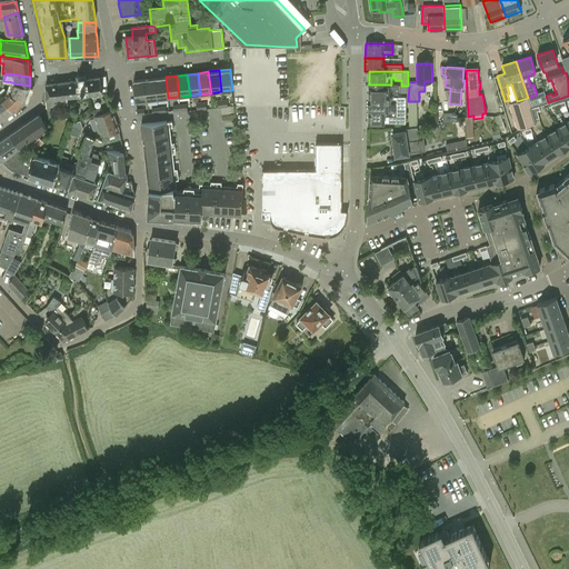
[(158,99),(168,98),(166,77),(155,78),(158,99)]
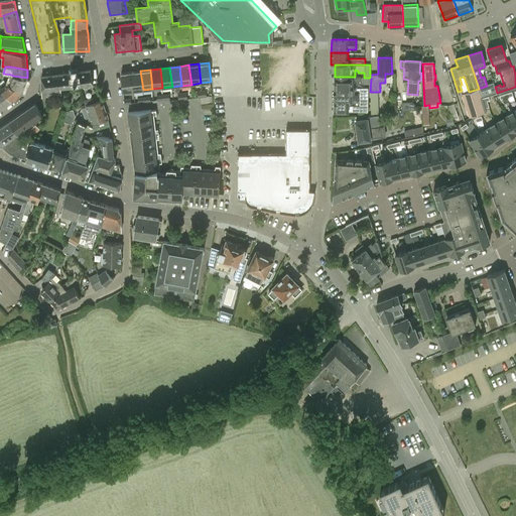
[(89,88),(92,85),(94,84),(92,71),(41,77),(42,98),(61,95),(60,89),(82,86),(85,89),(89,88)]
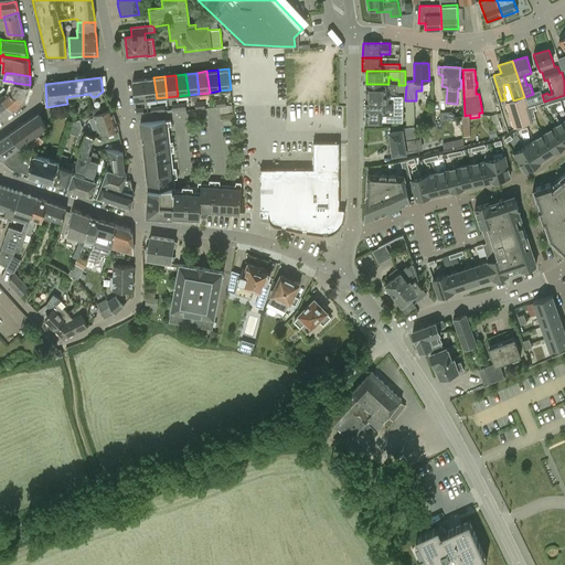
[(153,77),(144,78),(146,99),(157,98),(153,77)]
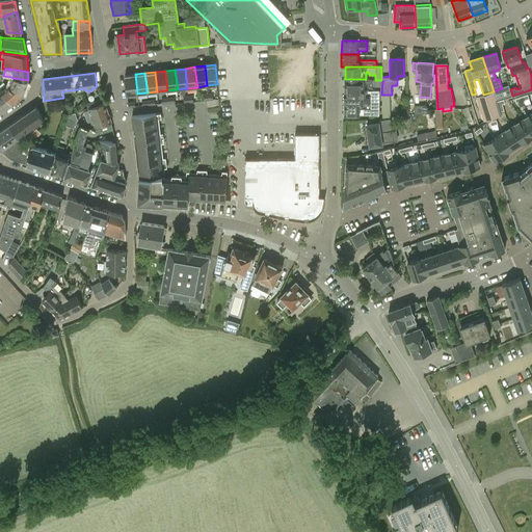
[(127,95),(137,94),(135,74),(125,75),(127,95)]
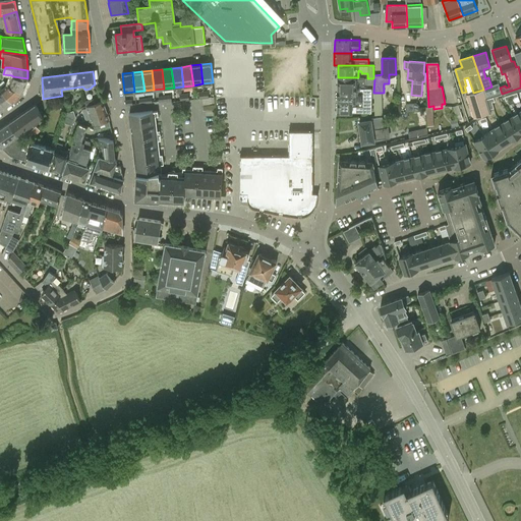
[(23,93),(27,78),(12,76),(9,84),(23,93)]
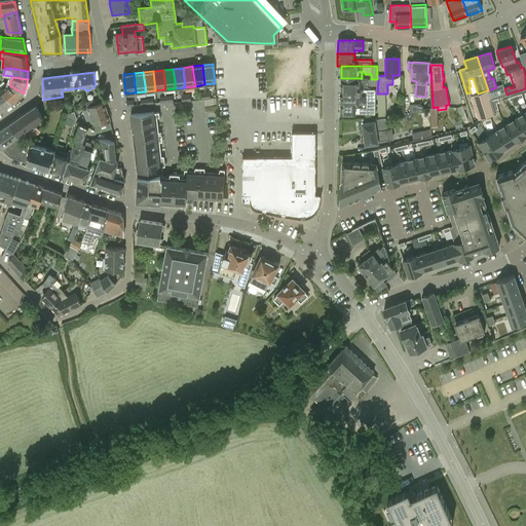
[(368,78),(362,78),(341,78),(341,88),(340,88),(340,103),(341,103),(341,113),(375,114),(376,88),(368,88),(368,78)]
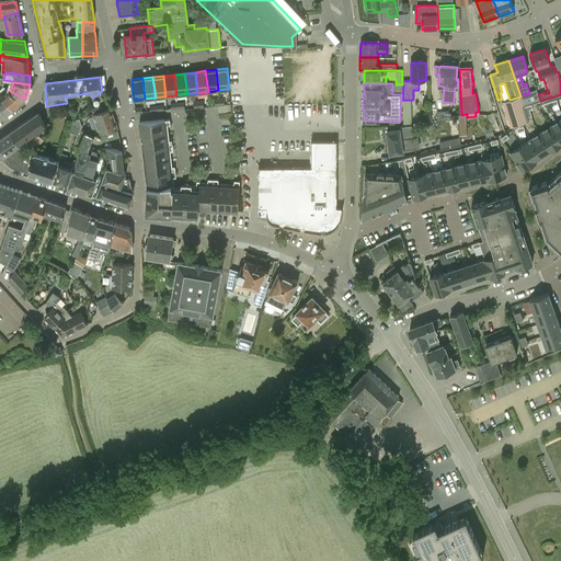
[(8,90),(2,95),(6,100),(14,110),(25,100),(10,91),(8,90)]
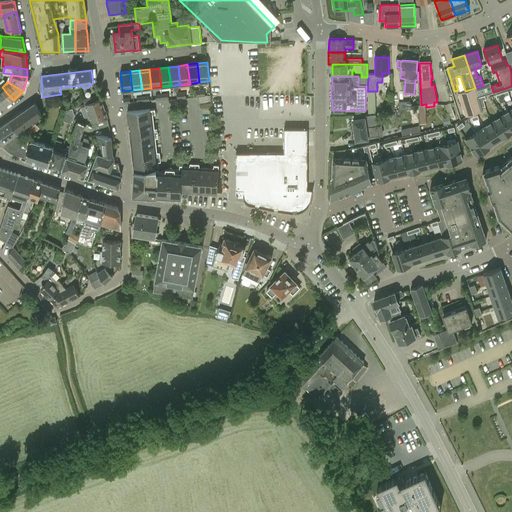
[(2,87),(1,88),(0,88),(0,101),(4,107),(13,100),(5,91),(2,87)]
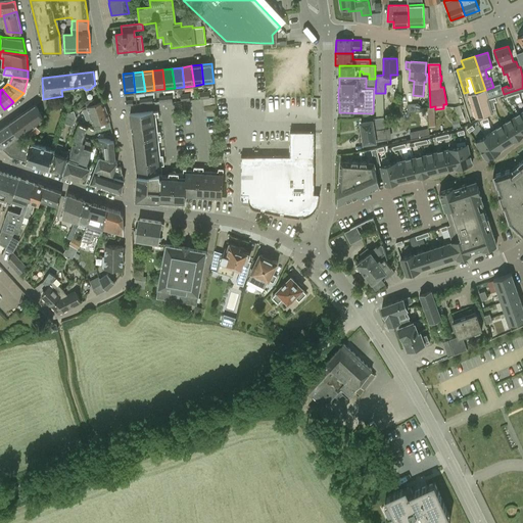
[(492,113),(493,113),(492,109),(490,103),(488,99),(485,90),(475,93),(468,95),(475,119),(476,119),(482,116),(489,114),(492,113)]
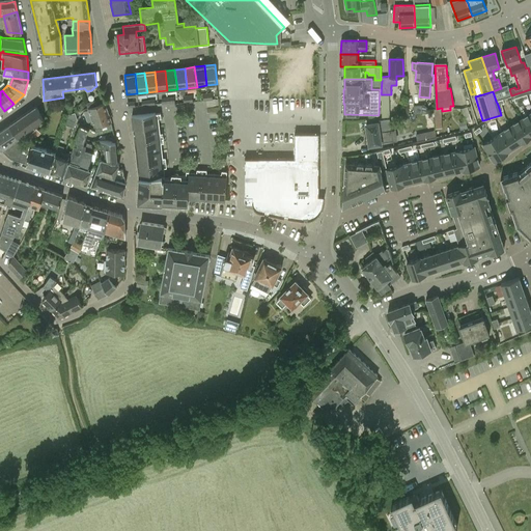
[(88,109),(100,105),(98,100),(86,104),(88,109)]
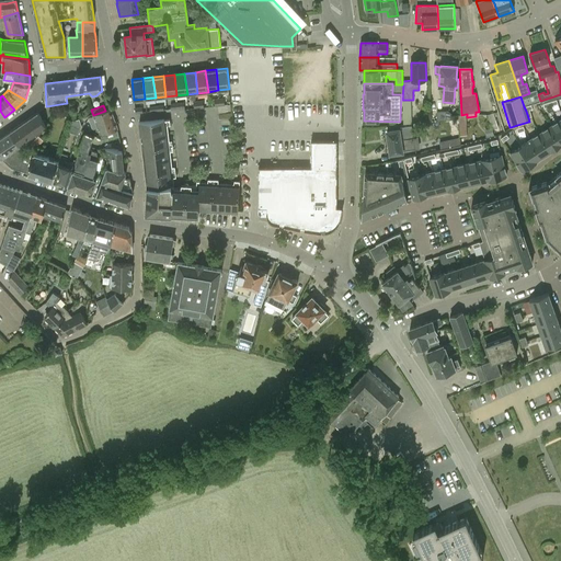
[(100,135),(101,135),(102,140),(119,136),(117,129),(118,129),(111,109),(105,111),(93,115),(100,135)]
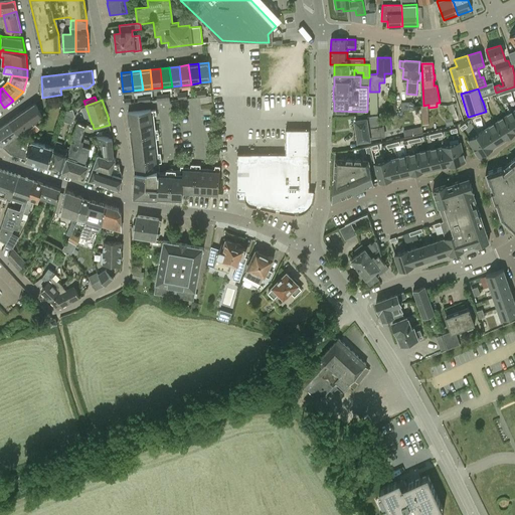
[(400,110),(401,110),(408,110),(408,102),(400,102),(400,110)]
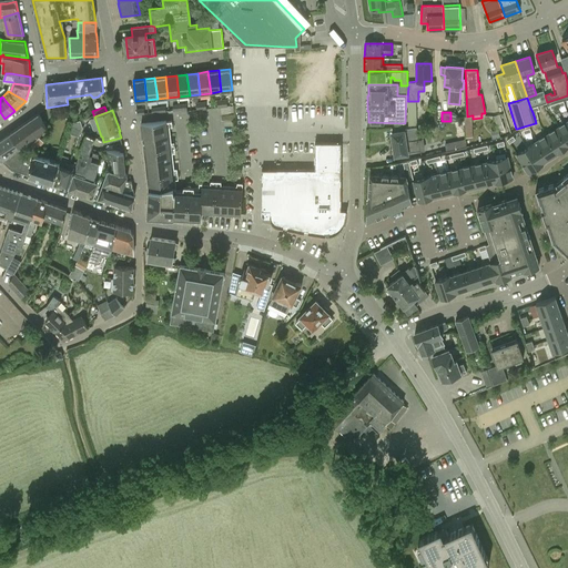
[(0,140),(0,156),(3,160),(20,148),(21,150),(23,151),(28,148),(39,137),(48,129),(39,114),(0,140)]
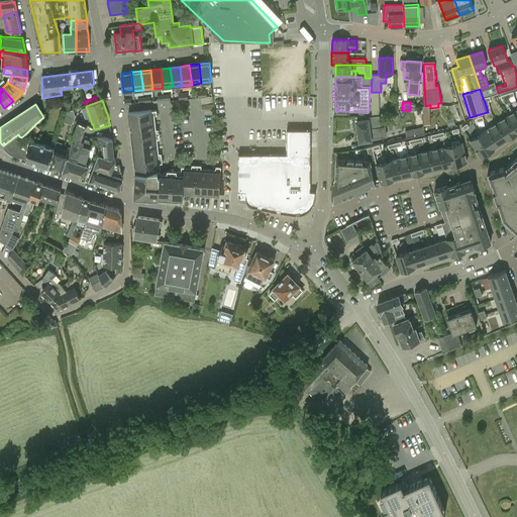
[(78,108),(67,111),(63,121),(72,124),(75,117),(80,115),(78,108)]
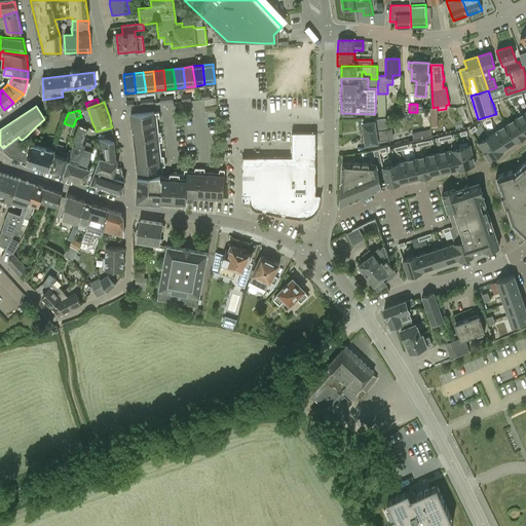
[(154,112),(130,115),(138,177),(136,201),(161,203),(161,201),(186,203),(187,196),(223,198),(225,175),(184,173),(184,177),(180,177),(180,174),(171,174),(170,176),(161,176),(154,112)]
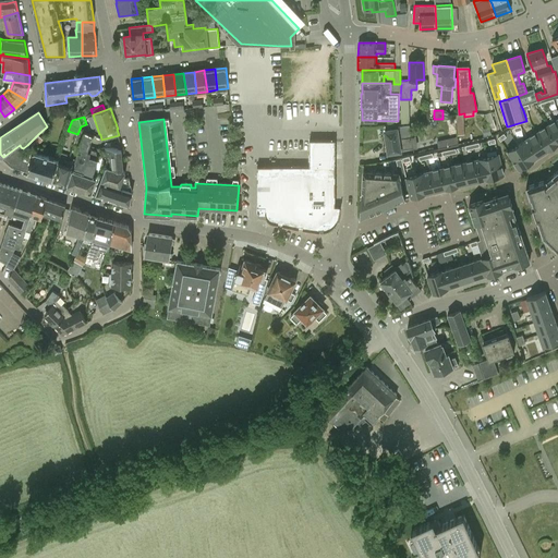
[(547,125),(557,143),(557,142),(557,120),(557,119),(547,125)]
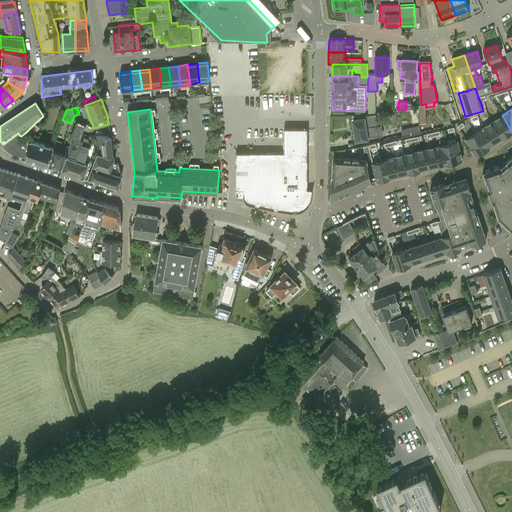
[(365,118),(353,120),(356,140),(370,138),(370,137),(379,136),(377,127),(376,115),(365,117),(365,118)]
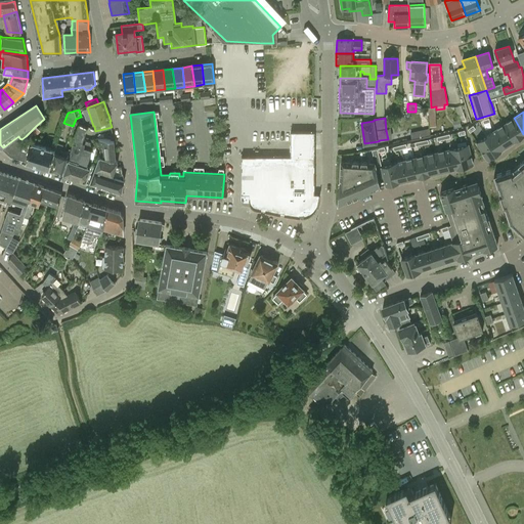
[(523,134),(514,118),(505,124),(515,140),(523,134)]
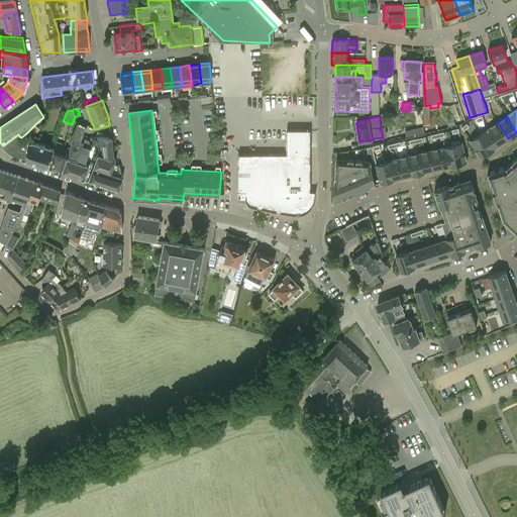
[(78,122),(68,159),(64,172),(85,179),(89,166),(86,165),(91,147),(83,144),(84,141),(82,140),(86,125),(78,122)]
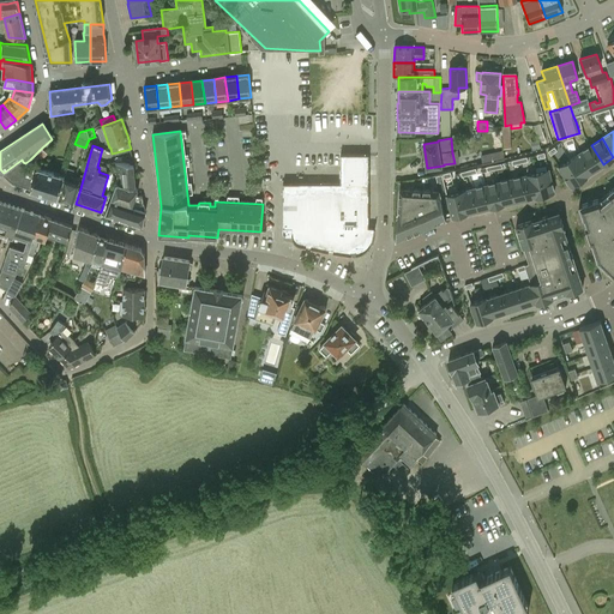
[(603,164),(591,145),(579,152),(593,172),(603,164)]
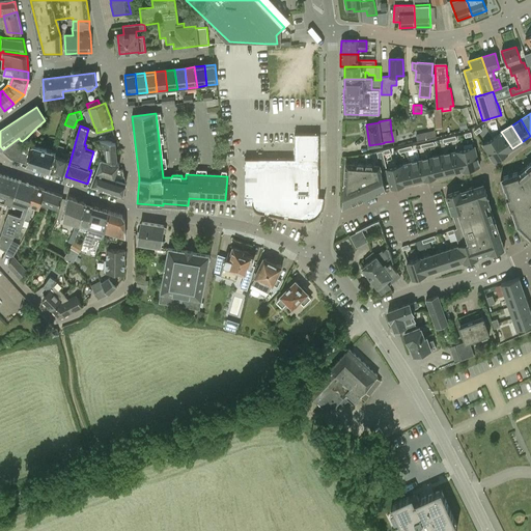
[(36,128),(26,138),(30,143),(42,133),(36,128)]
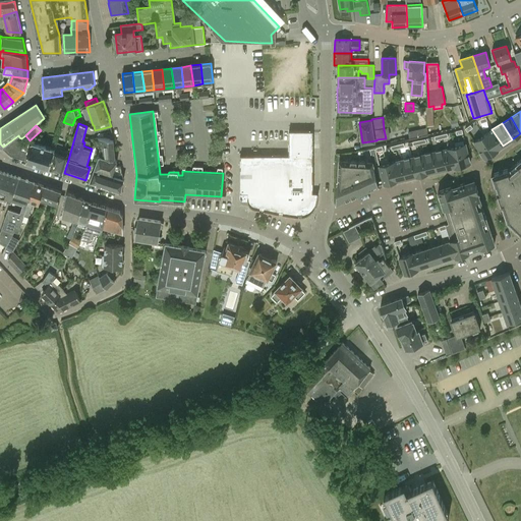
[(406,131),(408,138),(425,135),(424,127),(406,131)]
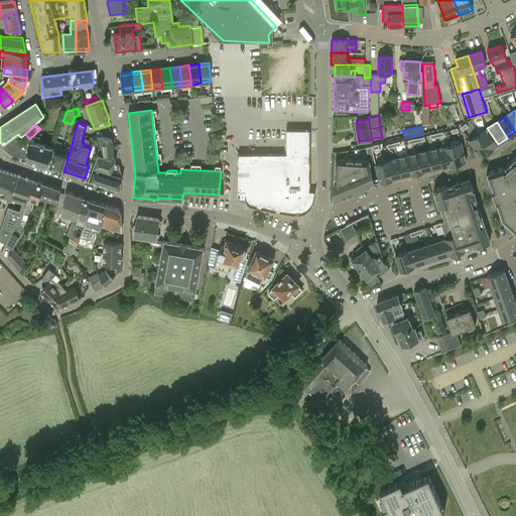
[(498,144),(487,128),(478,134),(489,151),(493,148),(493,147),(498,144)]
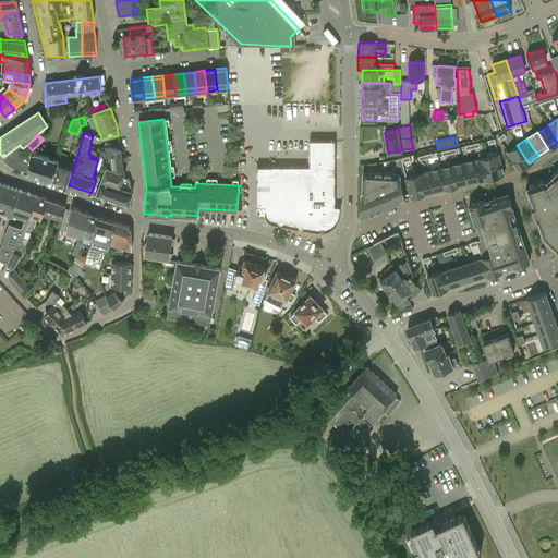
[(310,140),(308,167),(257,167),(257,205),(256,205),(256,213),(259,216),(266,216),(266,218),(267,220),(270,221),(273,223),(275,223),(279,225),(279,223),(278,223),(279,221),(283,222),(282,225),(282,226),(299,229),(299,226),(303,227),(303,229),(319,232),(319,231),(319,229),(324,229),(324,230),(324,231),(326,231),(328,230),(330,229),(334,227),(335,225),(337,223),(338,220),(339,218),(340,215),(341,207),(335,206),(336,140),(310,140)]
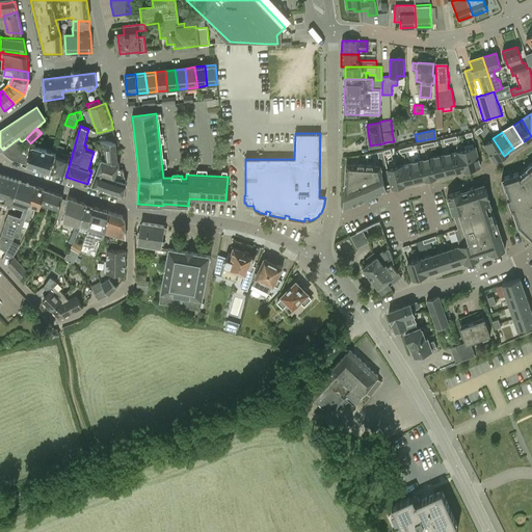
[(3,150),(2,151),(11,159),(25,163),(31,144),(22,141),(20,140),(19,138),(3,150)]
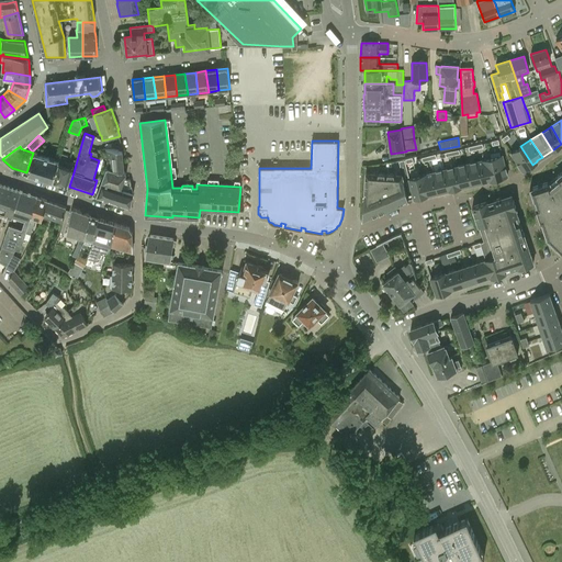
[(523,170),(532,165),(520,146),(510,153),(523,170)]
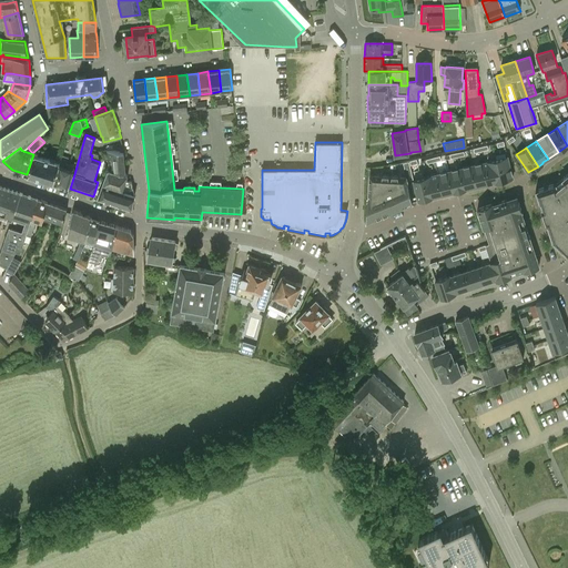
[(109,168),(109,170),(125,173),(124,152),(104,150),(105,158),(107,168),(109,168)]
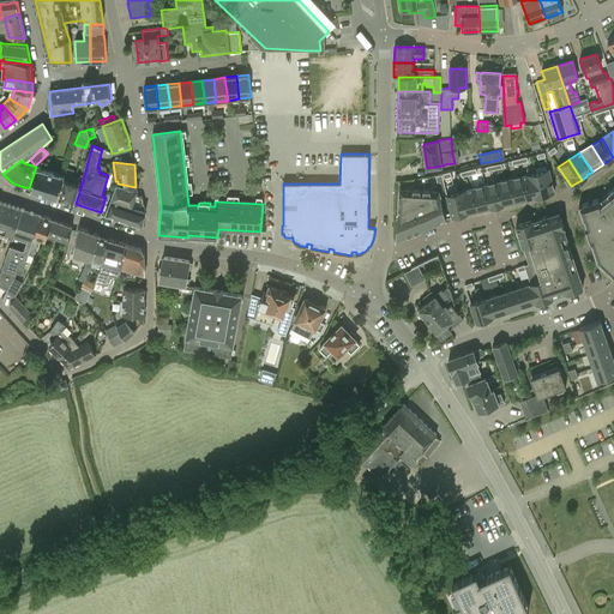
[(65,175),(36,167),(29,188),(58,198),(65,175)]
